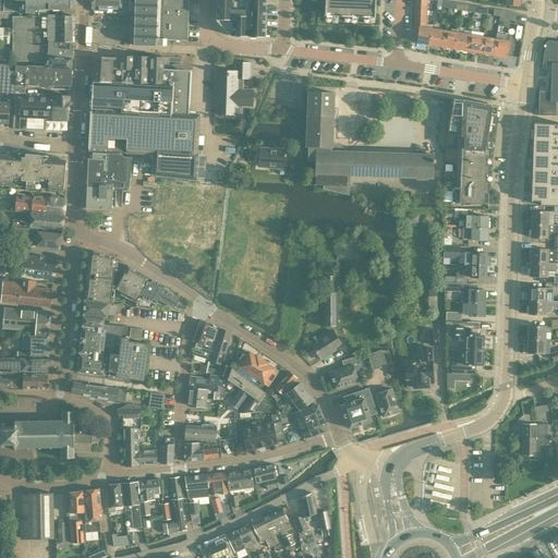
[(4,0),(3,11),(9,11),(22,12),(38,14),(38,10),(73,9),(72,0),(4,0)]
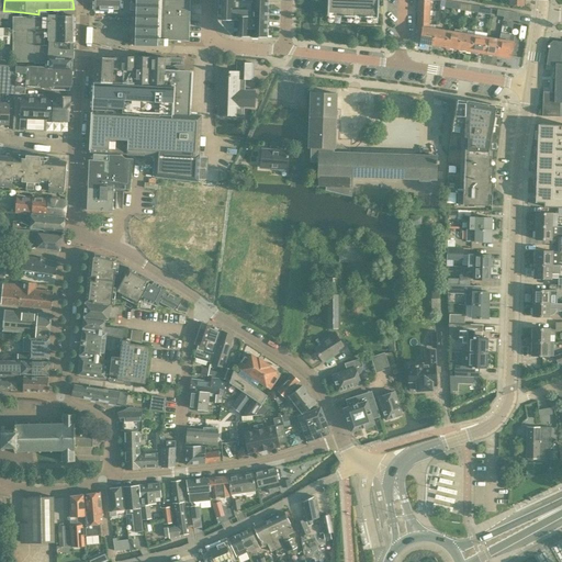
[(136,10),(135,45),(150,45),(150,46),(157,46),(157,45),(167,45),(167,41),(189,41),(190,0),(94,0),(94,10),(120,11),(121,9),(136,10)]
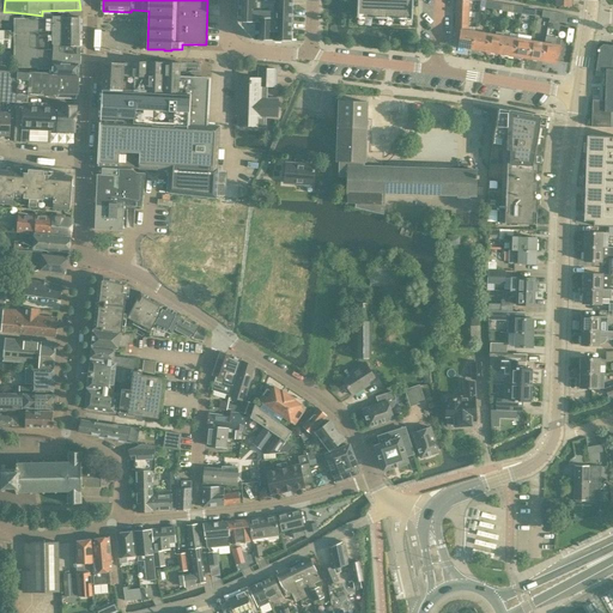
[(237,6),(237,22),(238,22),(238,23),(253,38),(254,38),(254,40),(262,40),(268,40),(291,41),(291,32),(291,18),(291,8),(292,8),(292,5),(292,0),(237,0),(237,4),(237,6)]
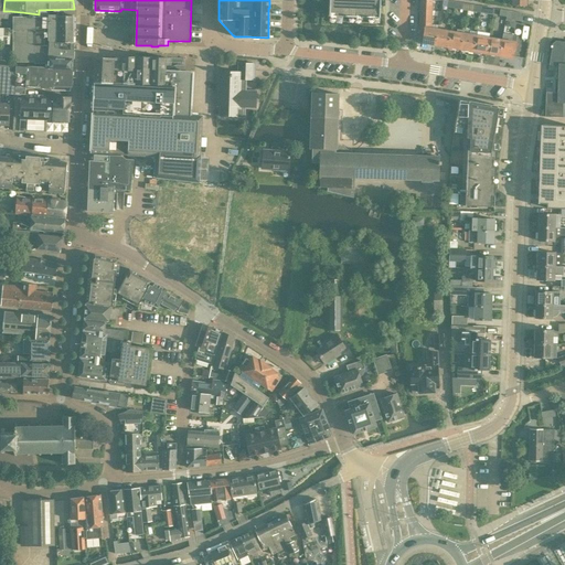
[(328,0),(328,13),(334,13),(334,16),(355,17),(355,13),(362,14),(361,18),(372,18),(372,14),(379,14),(379,0),(328,0)]
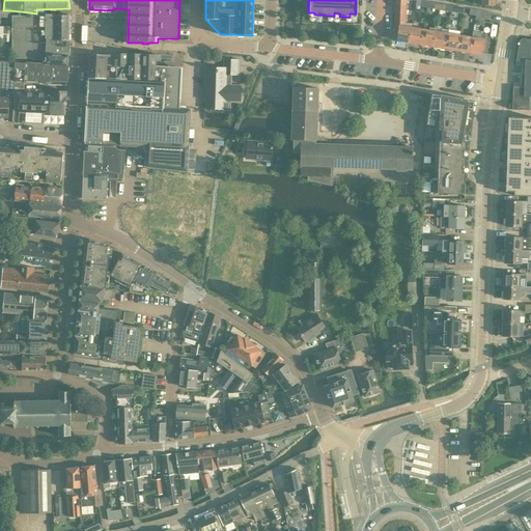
[(409,43),(412,24),(406,23),(406,0),(395,0),(395,26),(399,26),(396,40),(409,43)]
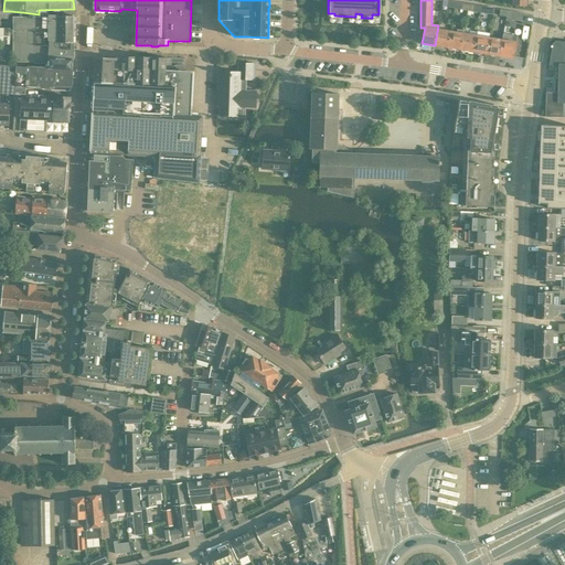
[(508,11),(507,17),(507,18),(510,19),(522,21),(523,13),(508,11)]
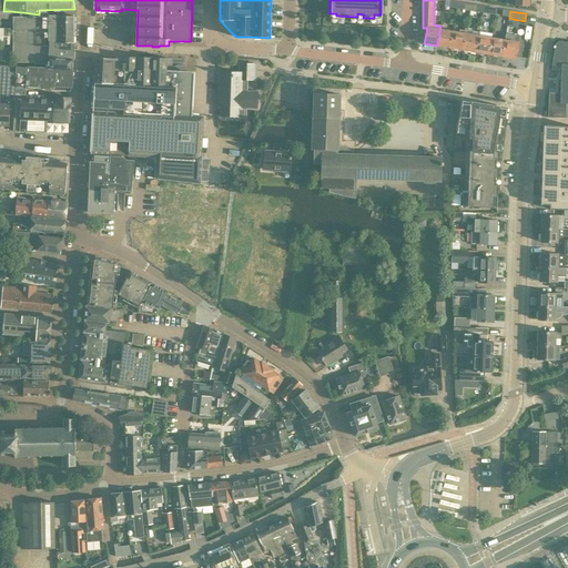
[(12,17),(12,27),(22,29),(40,30),(49,30),(73,30),(74,16),(49,16),(49,17),(12,17)]
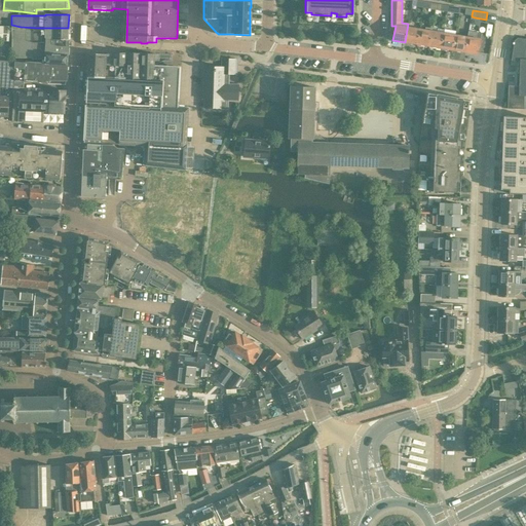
[(408,24),(405,42),(417,44),(419,29),(408,27),(408,24)]
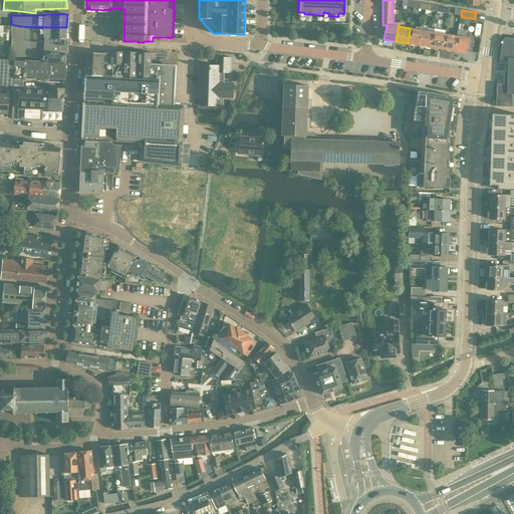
[(43,57),(43,60),(44,60),(45,52),(66,53),(66,50),(66,42),(66,27),(44,27),(36,27),(20,26),(11,24),(11,56),(31,56),(31,57),(43,57)]
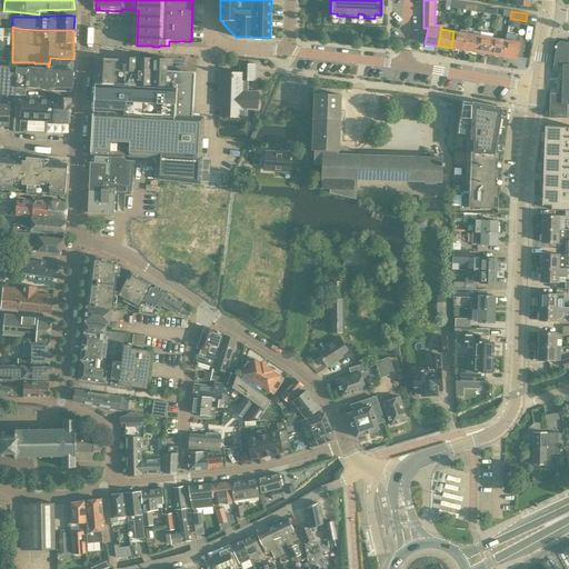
[(0,45),(9,46),(10,29),(0,28),(0,45)]
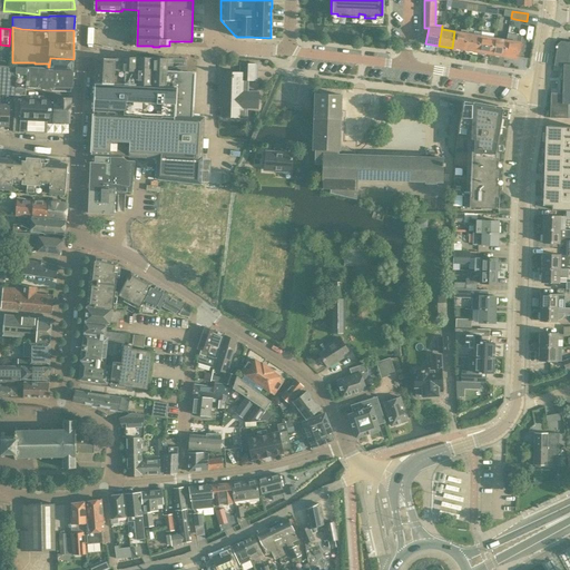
[(454,31),(452,48),(465,50),(469,31),(461,29),(461,32),(454,31)]
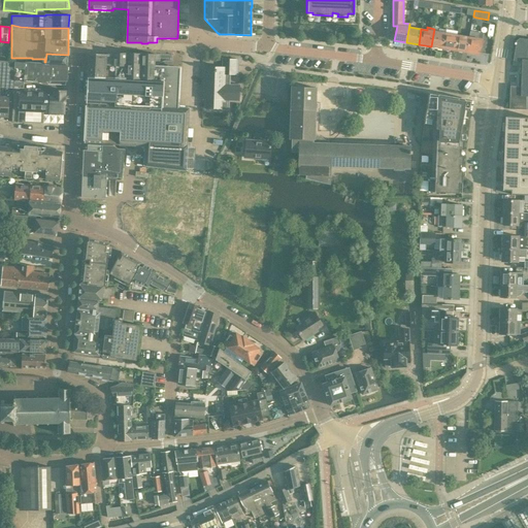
[(434,29),(431,46),(442,48),(446,33),(434,31),(434,29)]
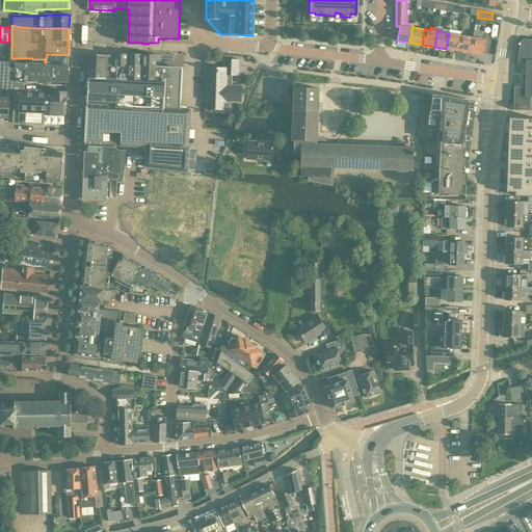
[(474,31),(471,53),(482,55),(486,33),(474,31)]
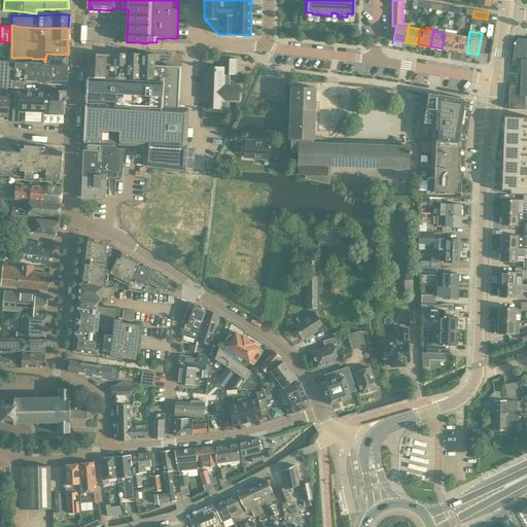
[(445,33),(442,48),(454,50),(456,35),(445,33)]
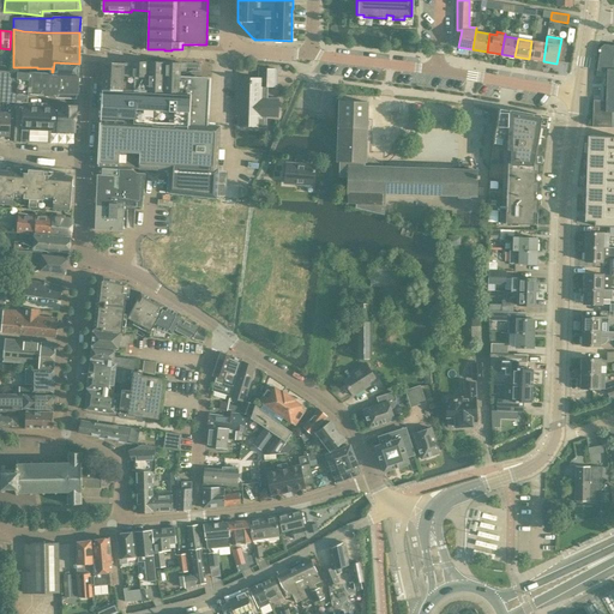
[(531,41),(529,59),(543,61),(546,43),(531,41)]
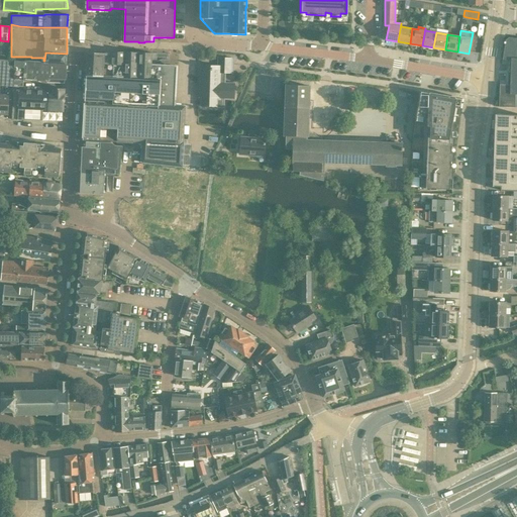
[(512,59),(510,87),(500,87),(499,107),(516,107),(516,36),(516,37),(516,38),(509,37),(506,39),(503,58),(512,59)]
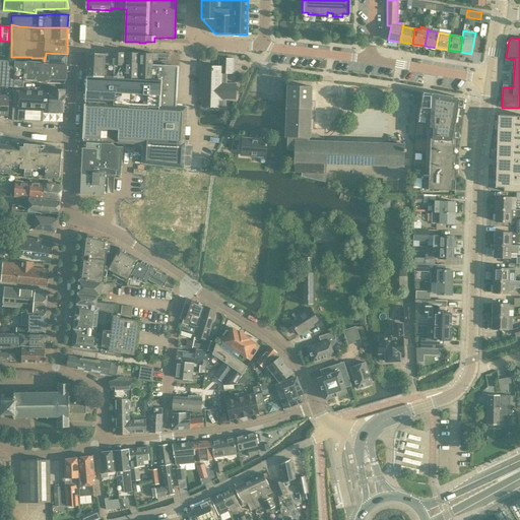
[(87,65),(87,76),(160,79),(160,81),(159,105),(175,106),(177,67),(152,65),(152,53),(125,52),(124,52),(123,52),(122,52),(112,52),(112,54),(111,54),(87,53),(87,65)]
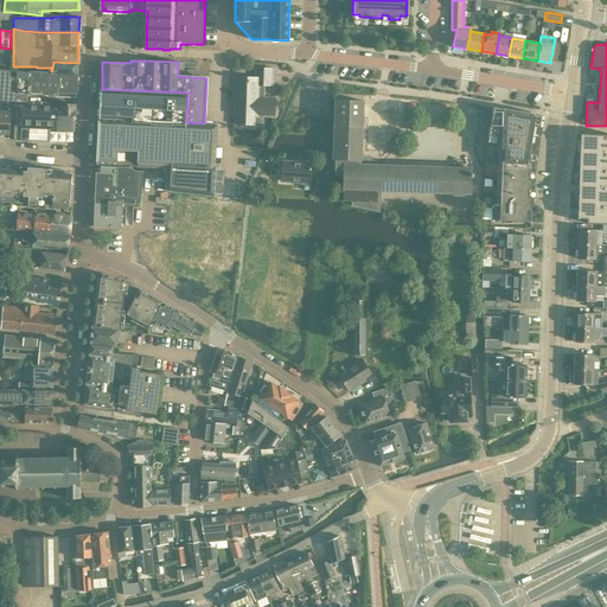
[(51,71),(51,72),(77,75),(78,63),(53,62),(52,71),(51,71)]
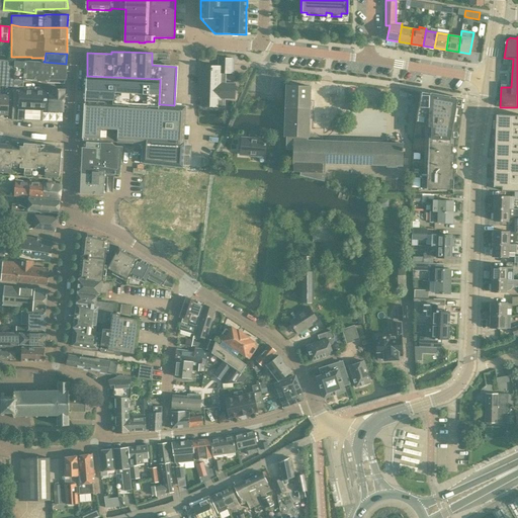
[(200,65),(199,97),(201,97),(201,99),(201,106),(217,106),(217,108),(225,108),(225,99),(235,99),(236,83),(226,83),(226,73),(231,73),(231,71),(231,66),(231,57),(219,57),(218,65),(200,65)]
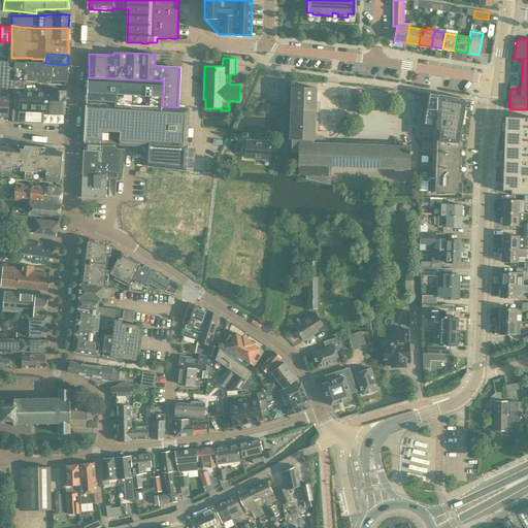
[(0,88),(14,89),(21,89),(21,88),(25,89),(25,81),(32,81),(45,83),(45,81),(48,81),(48,85),(64,85),(64,80),(66,81),(67,65),(44,63),(0,60),(0,88)]
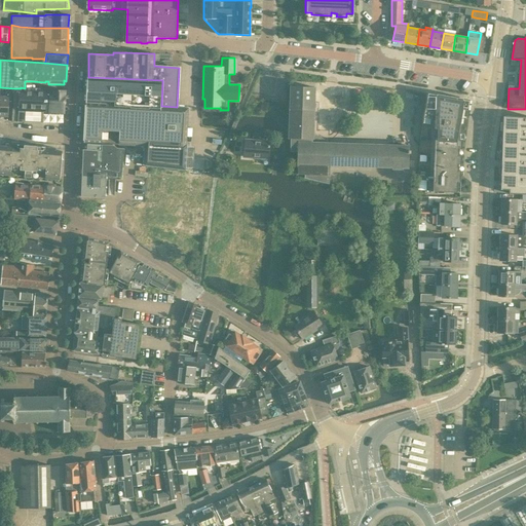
[(161,106),(162,82),(87,78),(86,98),(86,102),(86,103),(114,104),(114,106),(130,107),(130,108),(149,109),(149,108),(161,108),(161,106)]
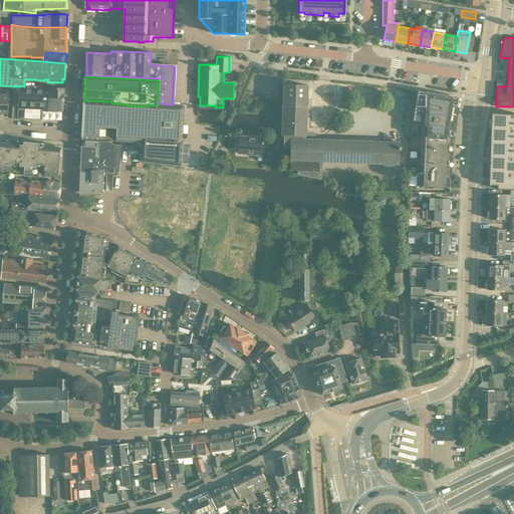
[(14,86),(12,119),(23,119),(42,120),(42,109),(48,109),(48,110),(63,111),(64,88),(20,86),(14,86)]
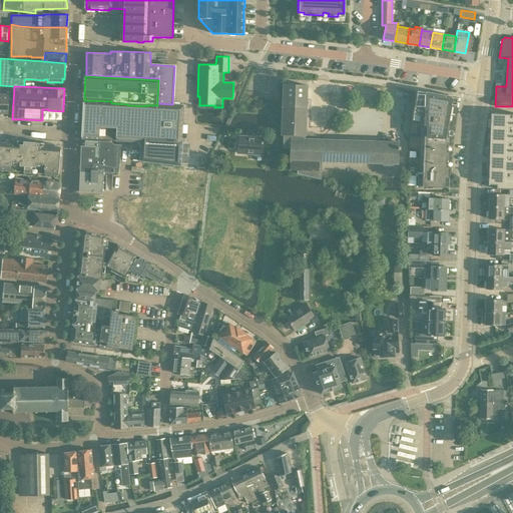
[(284,147),(283,162),(298,163),(311,164),(318,164),(319,164),(322,164),(326,164),(328,165),(329,160),(383,163),(383,164),(392,165),(393,163),(398,163),(399,149),(400,149),(401,145),(399,145),(399,142),(391,142),(391,138),(386,138),(386,141),(335,138),(331,139),(330,138),(330,136),(330,135),(331,133),(331,128),(331,122),(329,122),(329,113),(332,113),(333,90),(319,89),(298,88),(289,87),(287,87),(287,88),(287,89),(287,90),(286,95),(285,108),(284,131),(285,134),(284,147)]
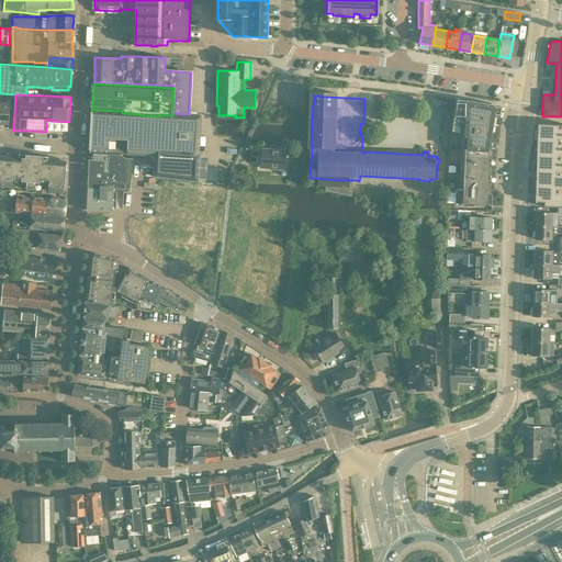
[(464,132),(462,203),(462,204),(492,205),(494,133),(492,133),(496,109),(471,104),(464,103),(459,132),(464,132)]
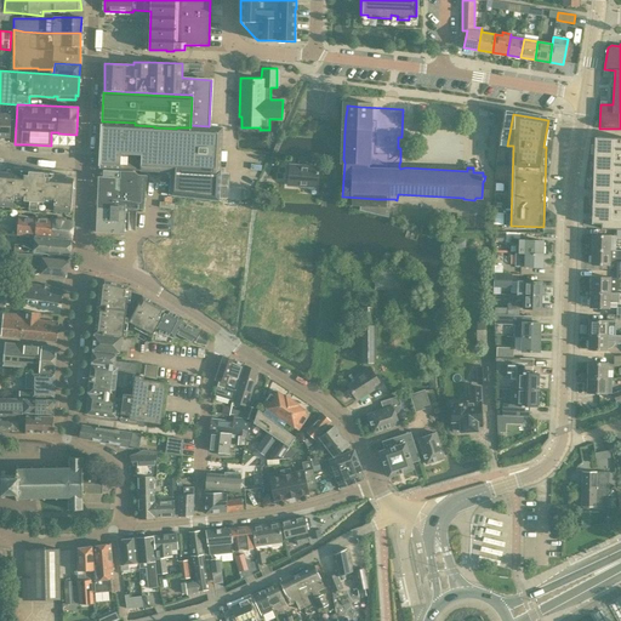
[(0,117),(0,137),(10,138),(11,118),(0,117)]
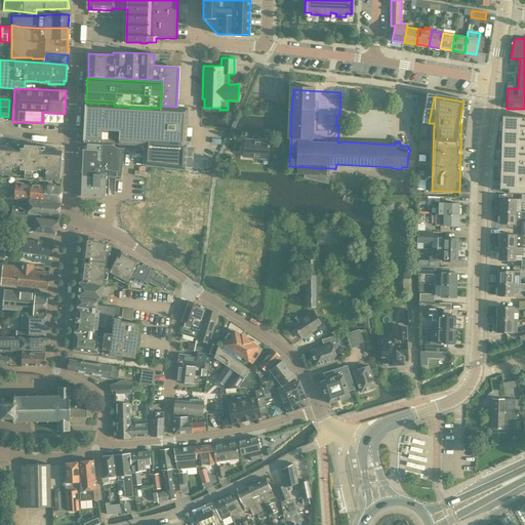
[(85,103),(84,143),(85,143),(144,146),(144,158),(144,161),(144,165),(147,165),(151,166),(185,170),(187,144),(188,108),(178,107),(176,107),(161,106),(161,108),(149,108),(149,109),(130,108),(130,107),(114,106),(114,104),(86,103),(85,103)]
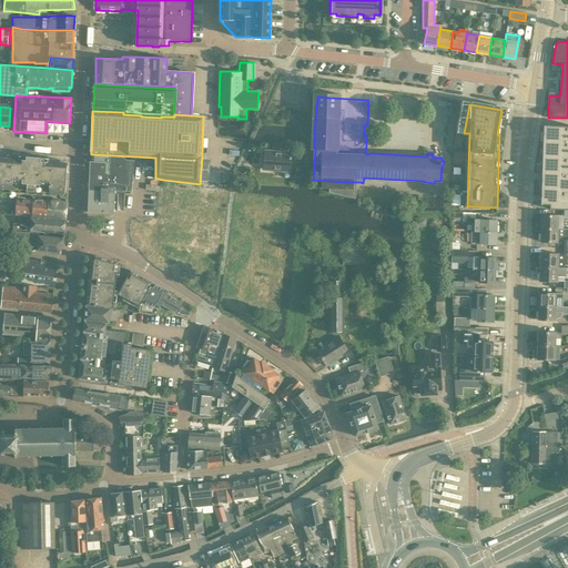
[(567,127),(544,127),(541,204),(550,204),(550,209),(567,209),(567,127)]
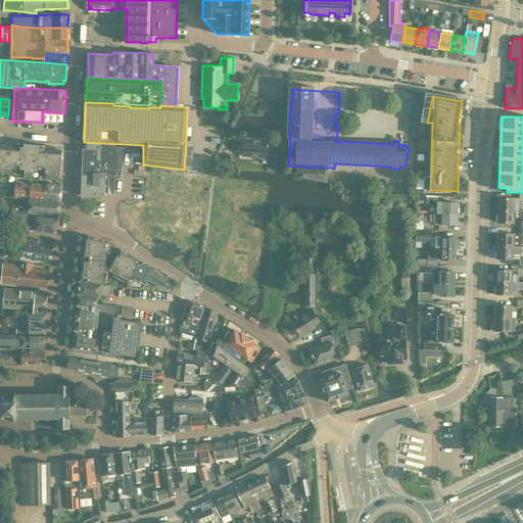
[(269,140),(244,139),(243,156),(267,157),(269,140)]
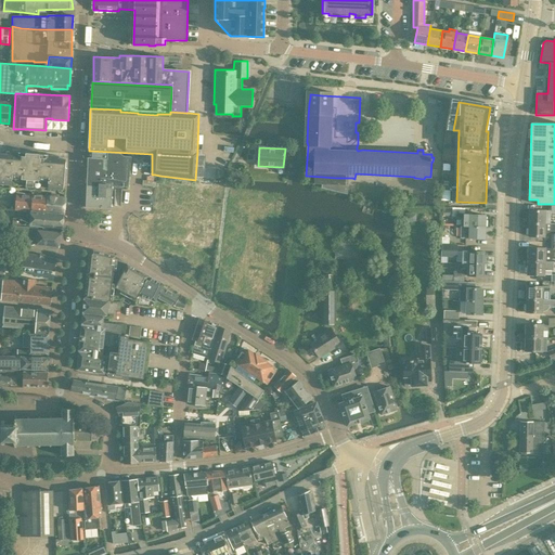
[(89,157),(86,207),(112,208),(113,186),(116,186),(124,186),(127,188),(128,178),(131,157),(124,156),(120,153),(90,151),(89,151),(89,157)]
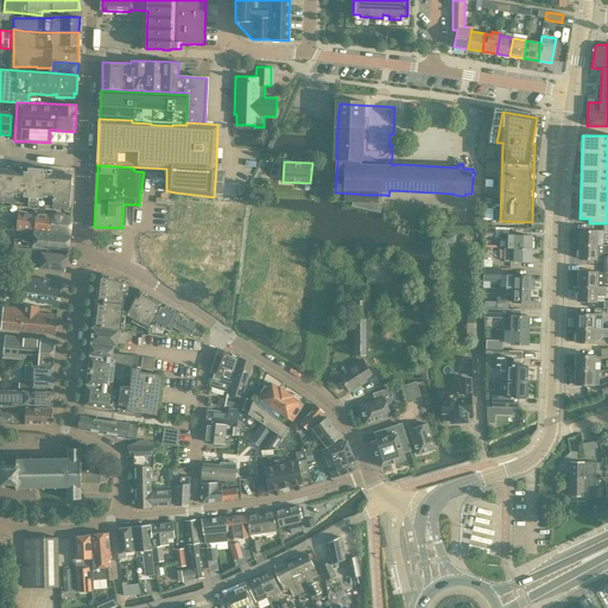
[(0,201),(70,208),(71,208),(73,208),(73,175),(64,175),(64,171),(52,170),(52,169),(20,166),(20,168),(12,166),(7,166),(5,166),(5,170),(0,169),(0,201)]
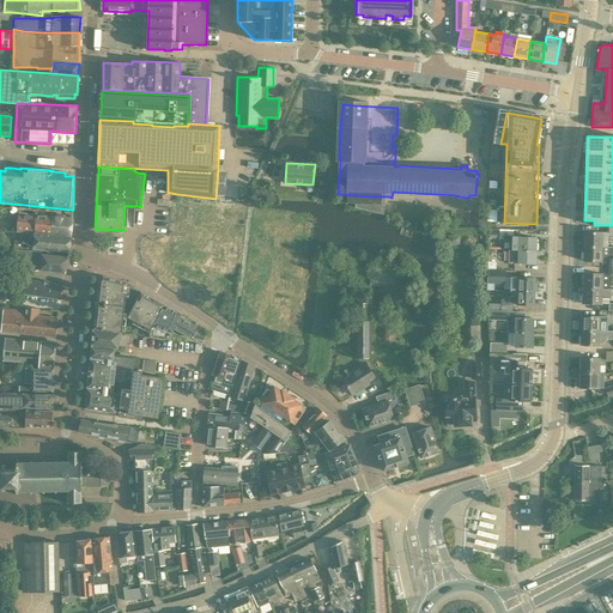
[(34,234),(35,234),(53,235),(71,236),(73,219),(19,213),(17,232),(34,234)]
